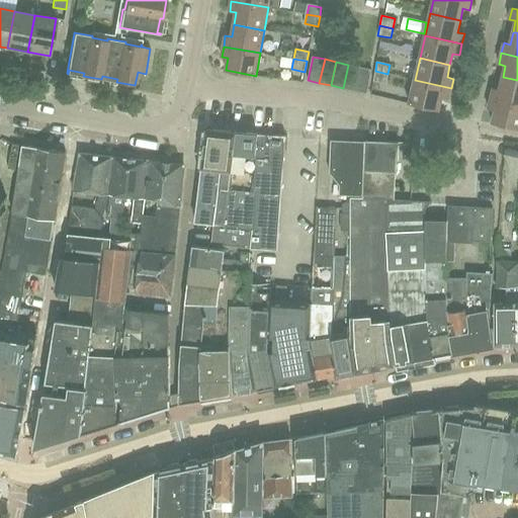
[(343,88),(355,91),(360,67),(348,65),(343,88)]
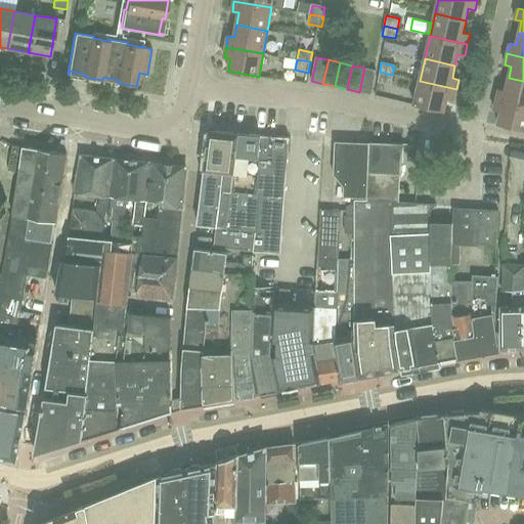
[(372,94),(376,71),(364,68),(359,92),(372,94)]
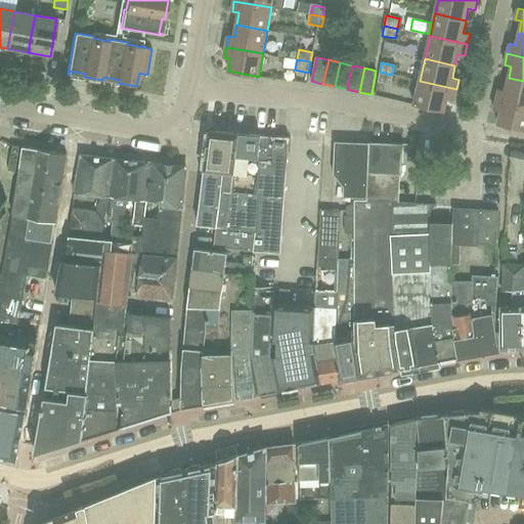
[(391,84),(392,75),(380,72),(378,81),(391,84)]
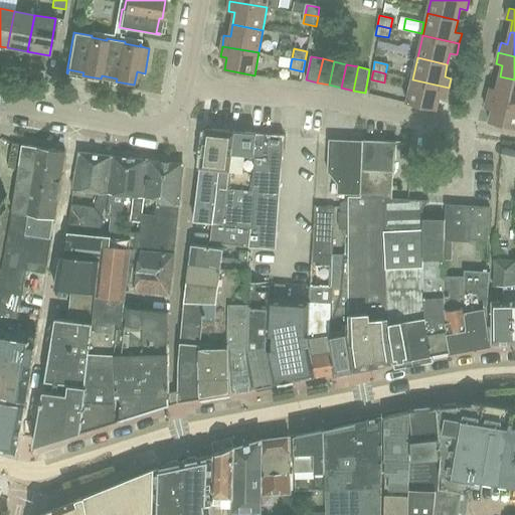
[(514,104),(514,79),(500,76),(497,89),(490,88),(488,98),(514,104)]
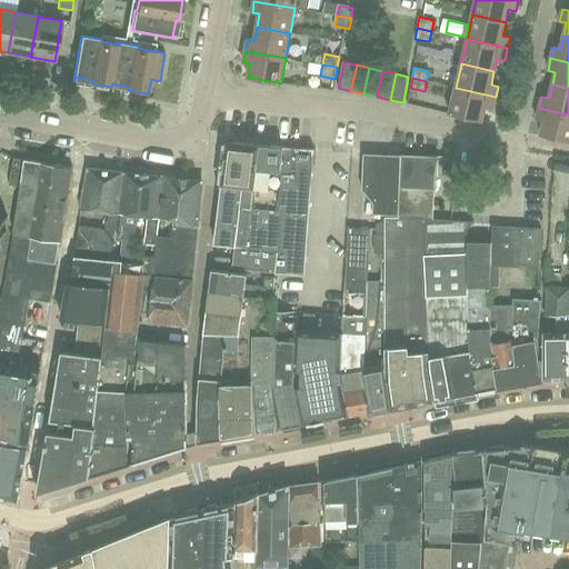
[(456,88),(450,112),(450,113),(482,121),(486,108),(492,110),(496,97),(456,88)]
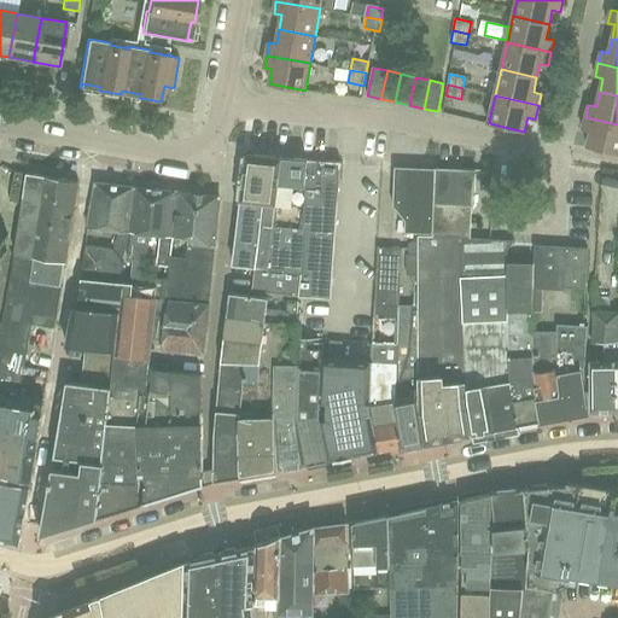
[(587,146),(617,153),(617,124),(586,117),(583,129),(590,132),(587,146)]
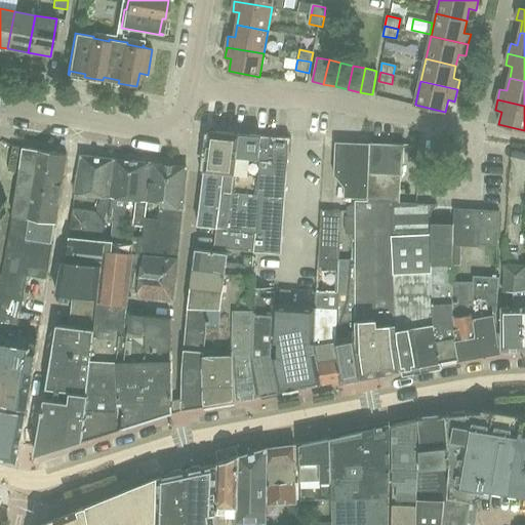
[(290,138),(261,136),(239,134),(210,131),(205,171),(198,225),(216,227),(213,247),(253,251),(254,252),(282,254),(290,138)]
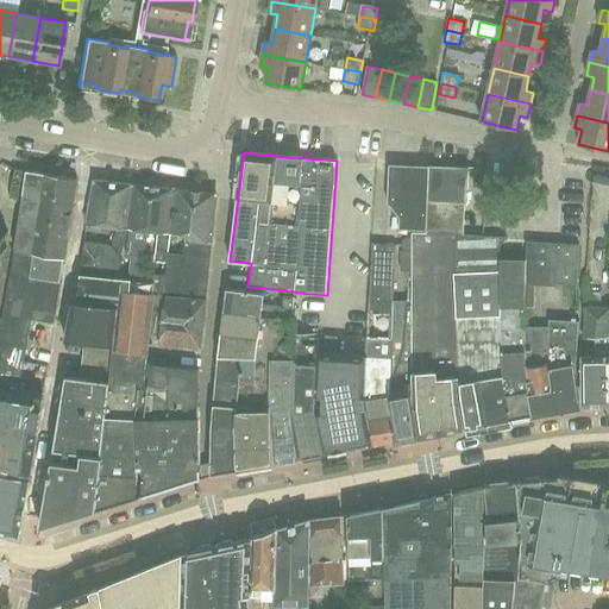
[(426,230),(427,201),(429,165),(390,164),(388,203),(400,218),(399,228),(426,230)]
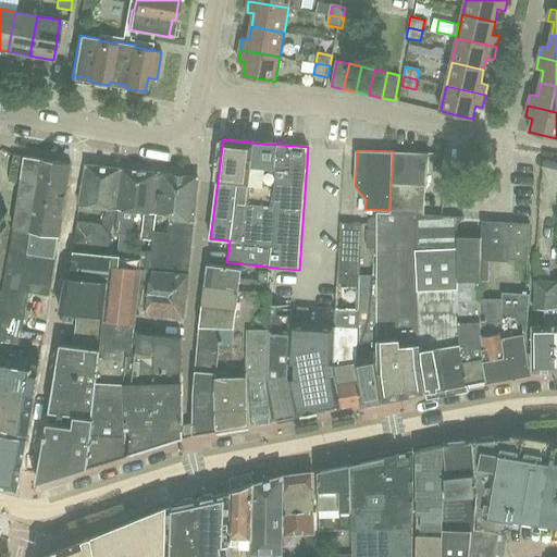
[(378,248),(378,275),(378,292),(378,332),(379,359),(382,399),(424,392),(420,349),(417,291),(416,256),(413,213),(424,214),(425,184),(428,184),(429,152),(393,151),(391,184),(390,210),(390,212),(378,211),(378,230),(378,248)]
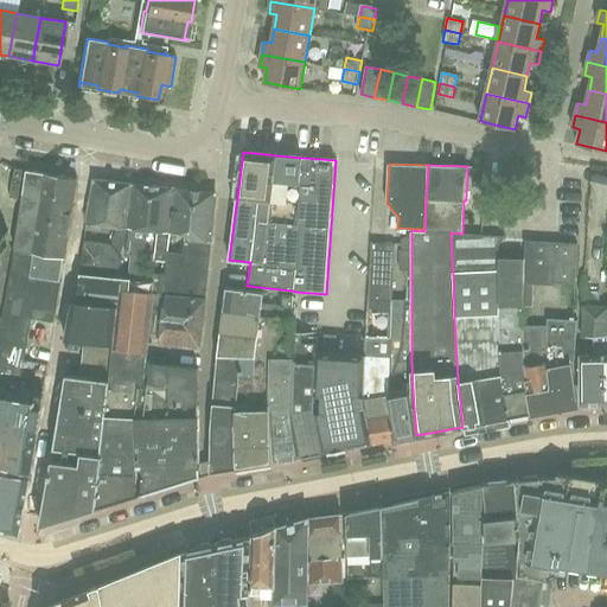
[(16,168),(11,198),(23,199),(20,211),(39,215),(38,218),(70,224),(77,178),(27,171),(16,168)]
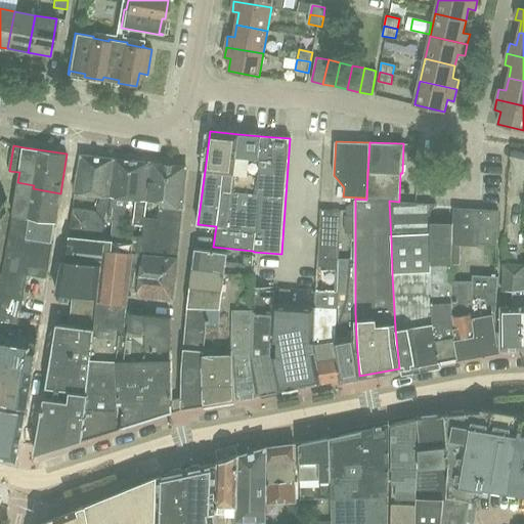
[(81,156),(76,192),(93,194),(98,158),(81,156)]
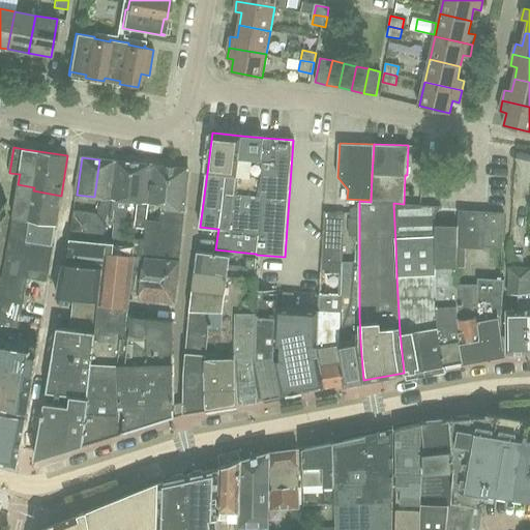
[(94,197),(112,199),(116,160),(99,159),(94,197)]
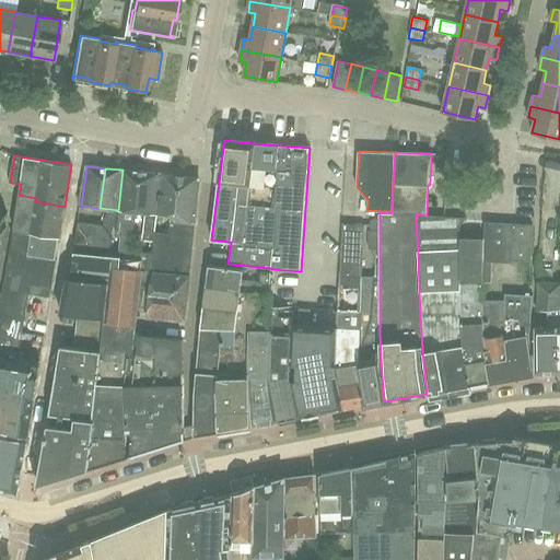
[(132,238),(136,212),(141,172),(123,170),(118,210),(120,210),(117,236),(132,238)]
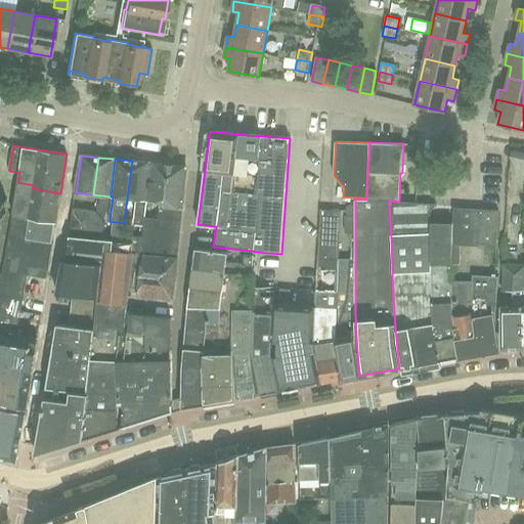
[(143,226),(144,218),(145,206),(146,202),(147,202),(151,163),(132,161),(127,199),(137,200),(134,225),(143,226)]
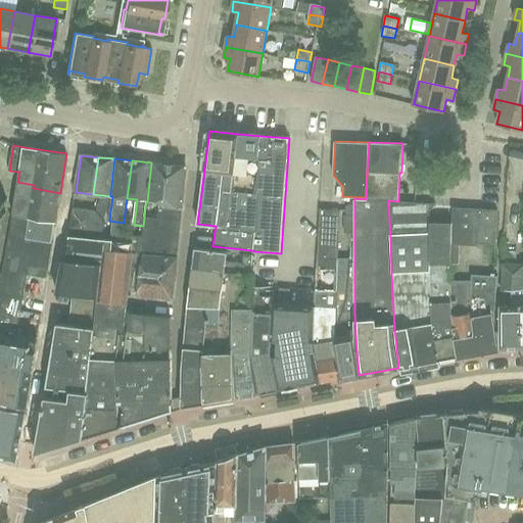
[(145,205),(158,206),(163,207),(168,164),(151,162),(147,201),(146,201),(145,205)]
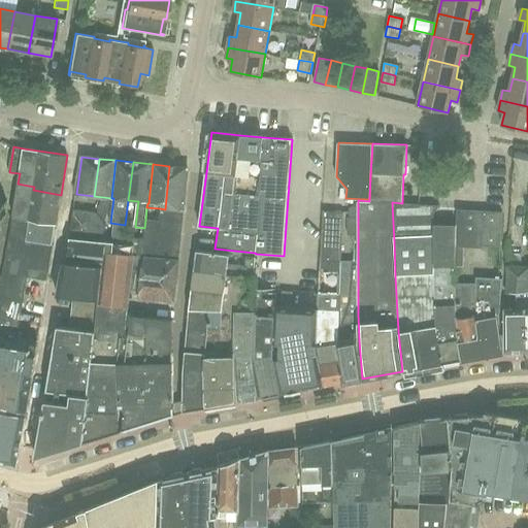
[(165,209),(183,211),(184,211),(189,172),(186,168),(169,166),(165,209)]
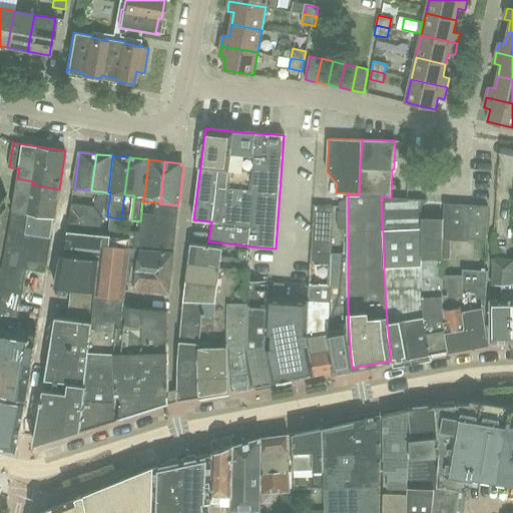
[(17,178),(12,211),(28,213),(54,218),(55,218),(59,189),(32,184),(33,181),(17,178)]
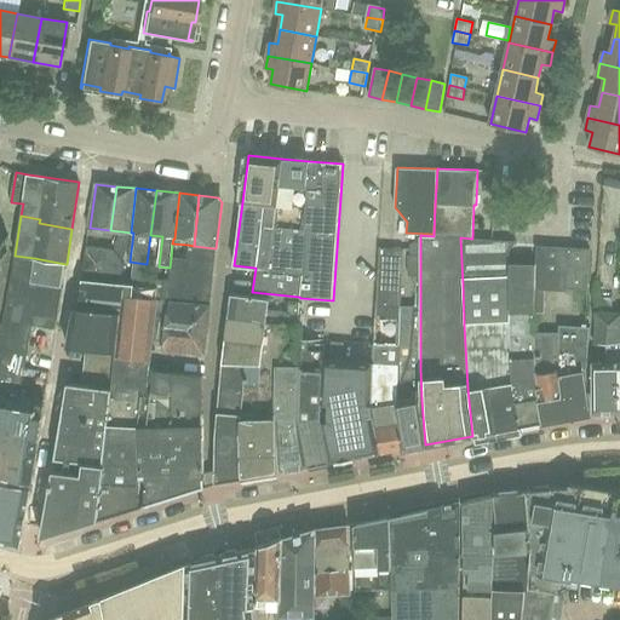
[(472,436),(518,428),(515,401),(512,383),(511,360),(510,339),(510,276),(510,264),(509,252),(516,242),(472,239),(460,237),(463,285),(464,323),(468,389),(472,436)]
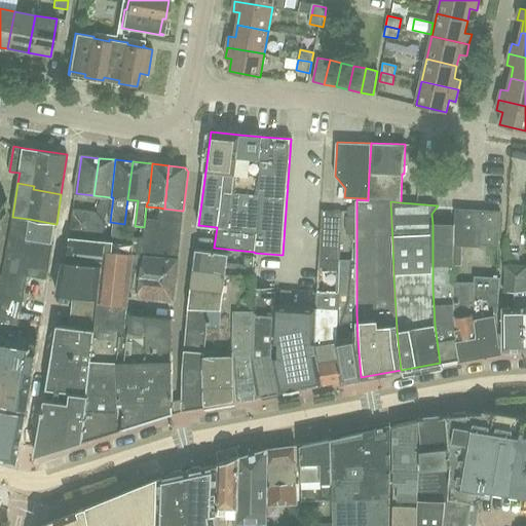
[(177,259),(182,211),(164,209),(159,208),(157,220),(145,219),(144,227),(143,237),(139,237),(138,255),(143,256),(142,273),(155,276),(155,279),(176,280),(178,259),(177,259)]
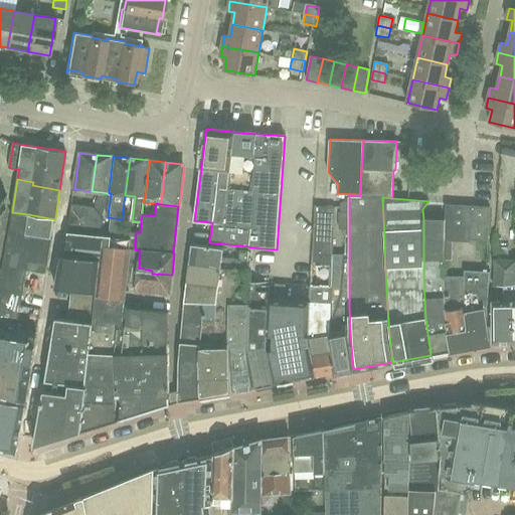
[(107,207),(73,204),(70,228),(104,231),(107,207)]
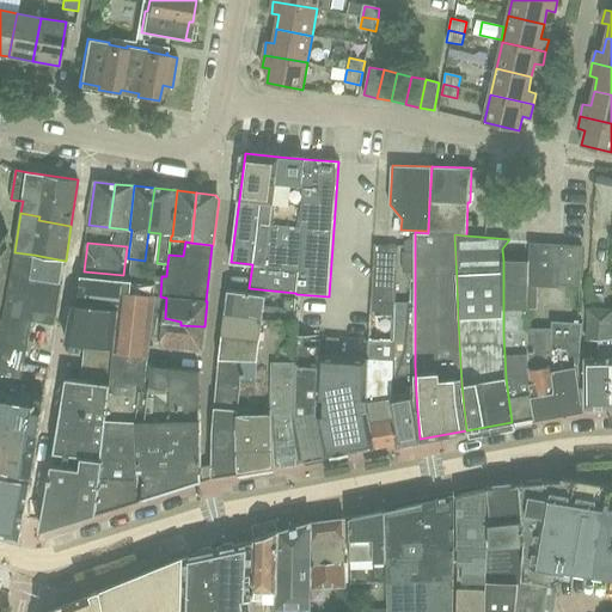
[(558,285),(581,286),(582,245),(530,243),(528,261),(528,286),(558,288),(558,285)]
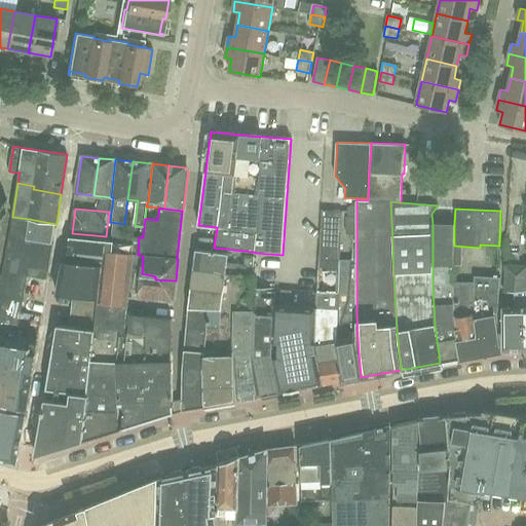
[(322,210),(318,259),(340,259),(342,210),(322,210)]
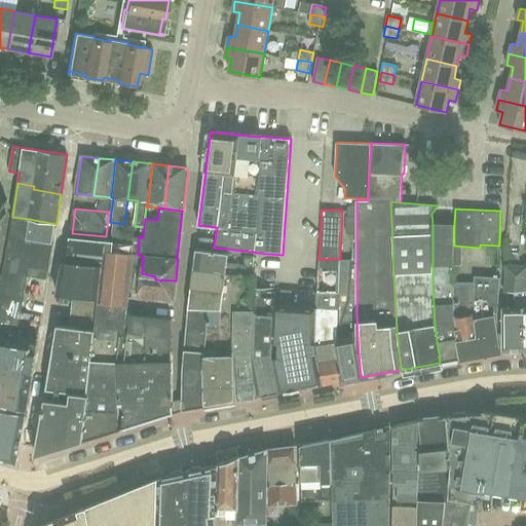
[(0,457),(17,461),(19,453),(20,445),(26,413),(32,377),(37,341),(16,338),(10,337),(14,311),(21,312),(27,276),(46,279),(52,245),(55,224),(29,219),(12,217),(0,288),(0,457)]
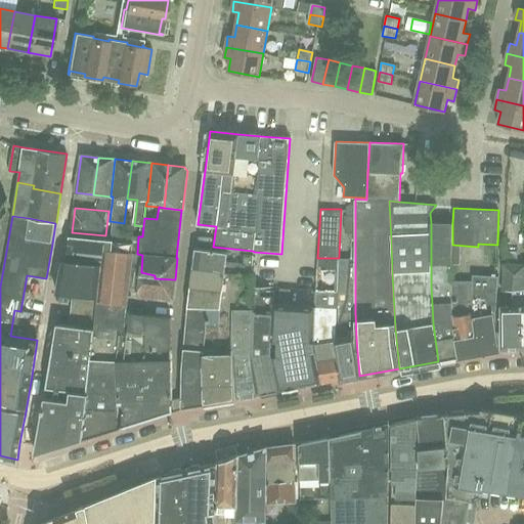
[(355,216),(346,216),(346,233),(355,233),(355,216)]
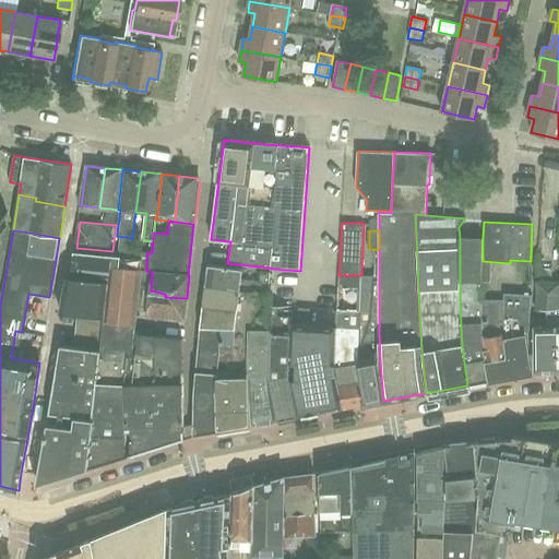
[(460,306),(461,324),(462,345),(464,361),(467,385),(489,382),(485,351),(483,324),(482,300),(483,261),(483,238),(460,238),(460,249),(460,306)]
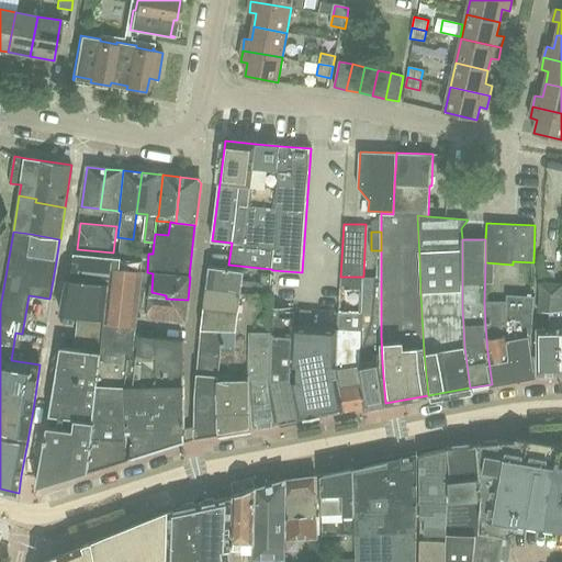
[(88,471),(126,459),(131,458),(131,441),(128,415),(126,386),(128,386),(132,361),(143,260),(76,254),(71,279),(109,283),(107,308),(104,324),(99,378),(94,422),(88,471)]
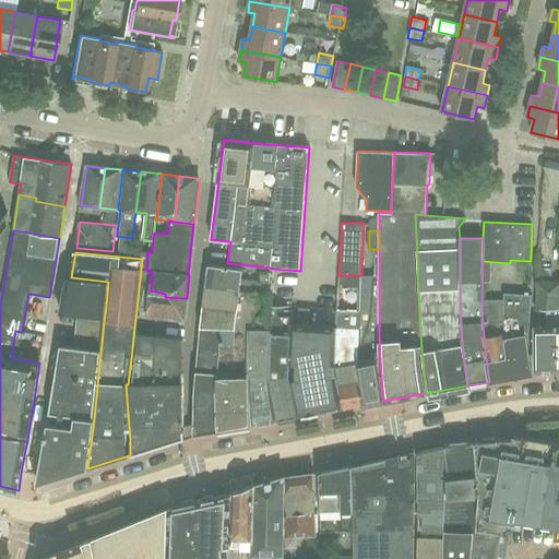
[(207,265),(205,286),(205,287),(269,293),(271,273),(261,273),(260,285),(241,283),(244,270),(207,265)]
